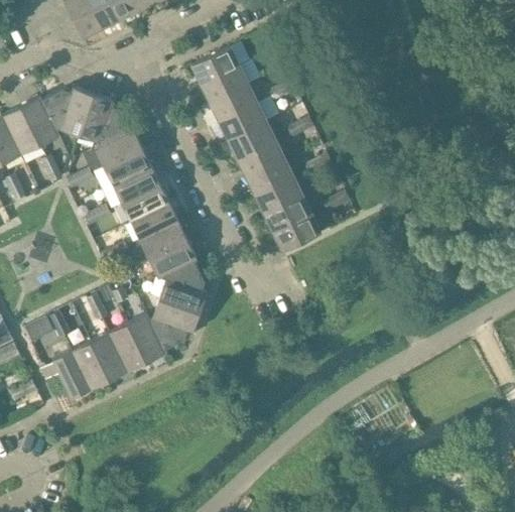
[(86,0),(66,0),(63,1),(82,39),(102,30),(86,0)]
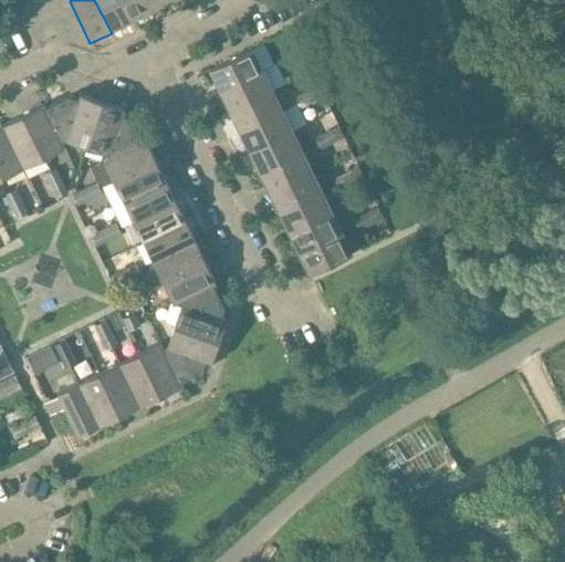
[(119,0),(94,0),(112,33),(132,23),(119,0)]
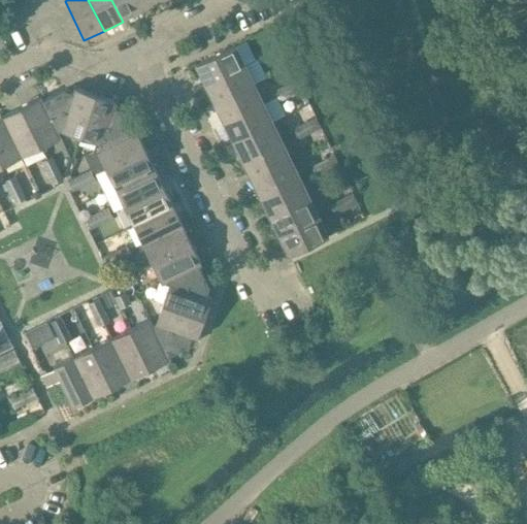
[(135,0),(111,0),(123,22),(141,12),(135,0)]
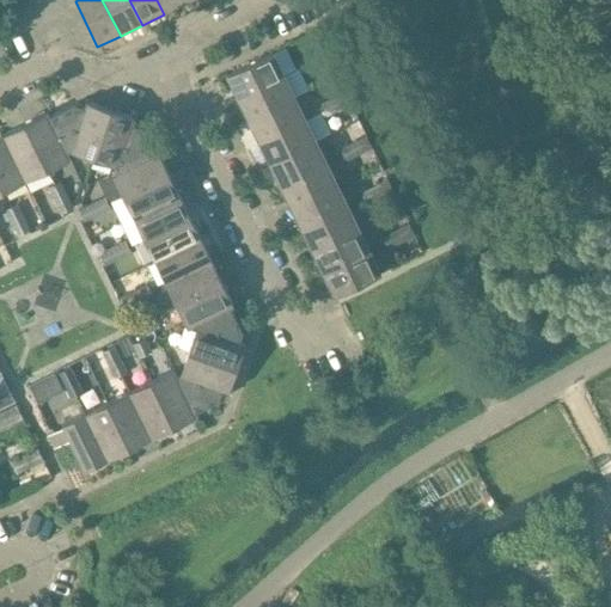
[(183,0),(157,0),(164,14),(187,4),(183,0)]
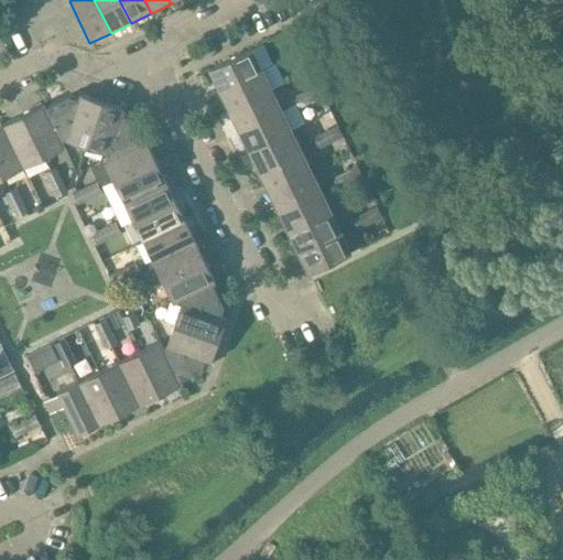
[(294,11),(289,13),(291,20),(298,17),(294,11)]
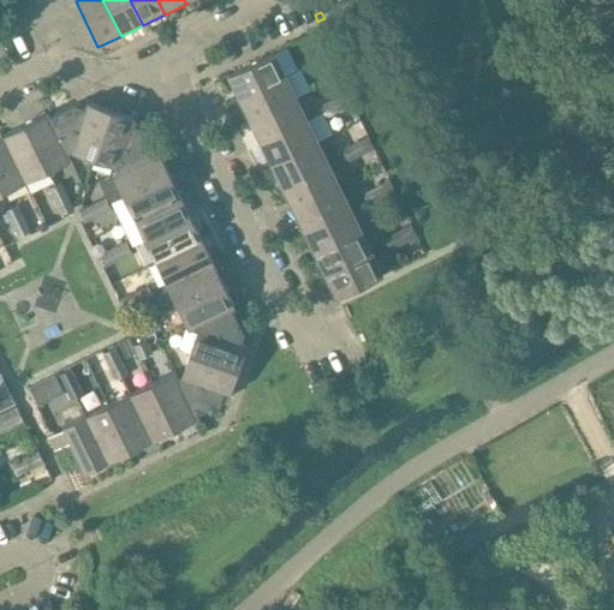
[(326,54),(313,60),(319,71),(332,65),(326,54)]
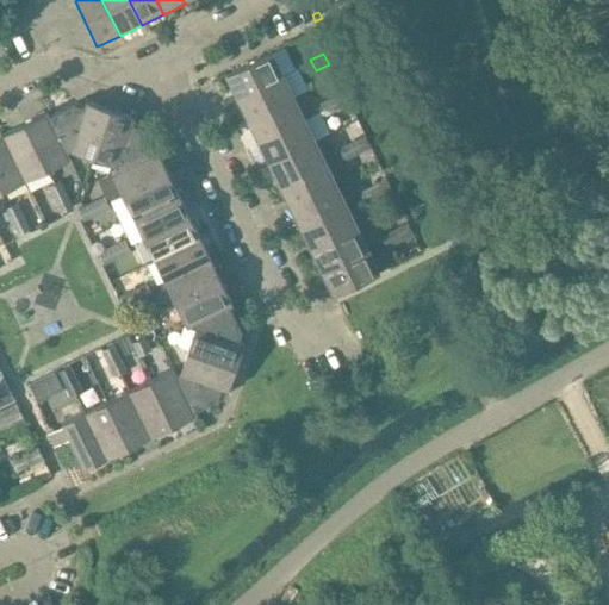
[(272,57),(227,80),(237,103),(283,80),(272,57)]
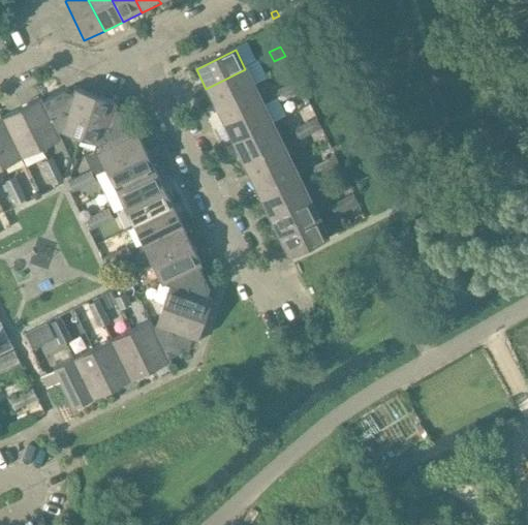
[(257,57),(259,62),(261,67),(274,61),(269,52),(257,57)]
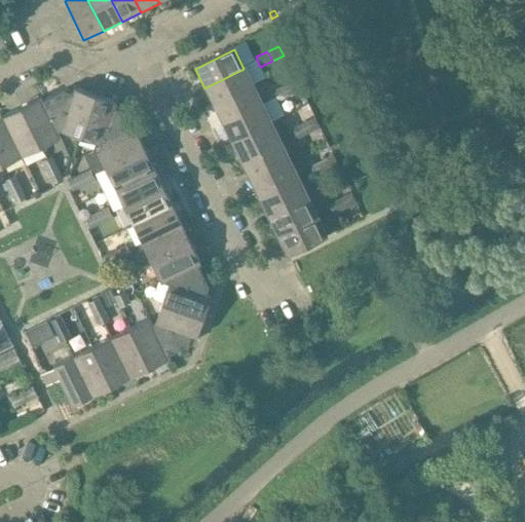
[(244,69),(204,88),(214,107),(253,87),(244,69)]
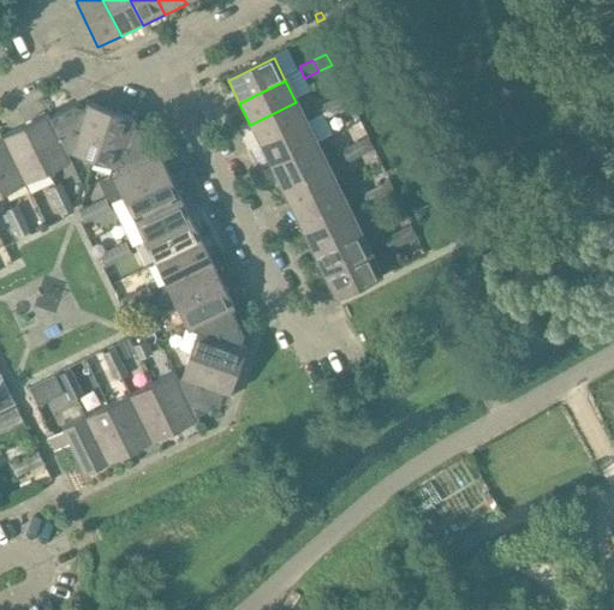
[(352,109),(347,97),(334,105),(340,115),(352,109)]
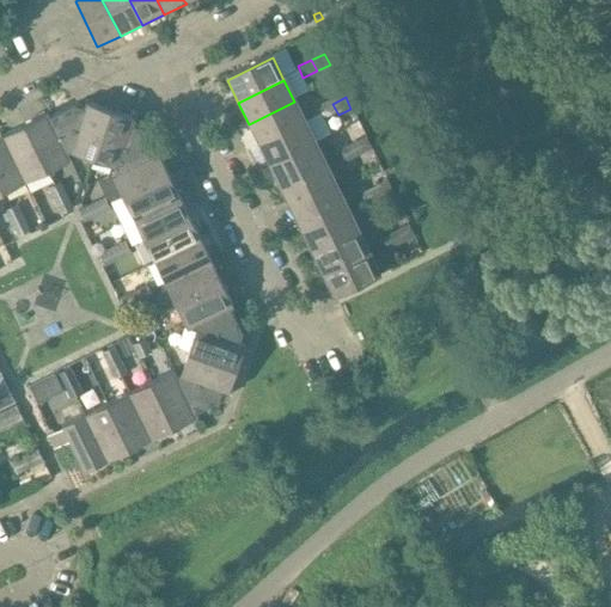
[(294,102),(249,124),(260,146),(305,124),(294,102)]
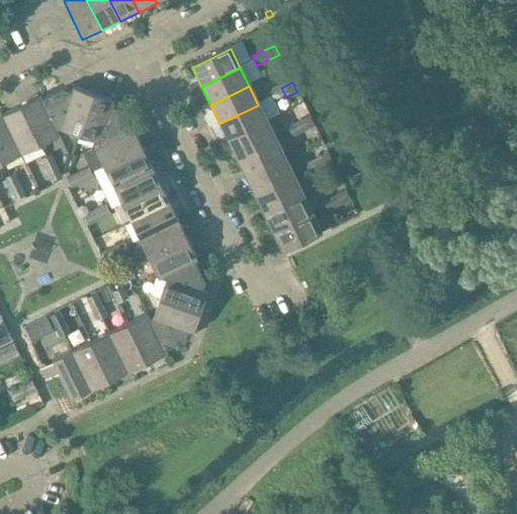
[(286,97),(281,88),(270,93),(274,103),(275,102),(286,97)]
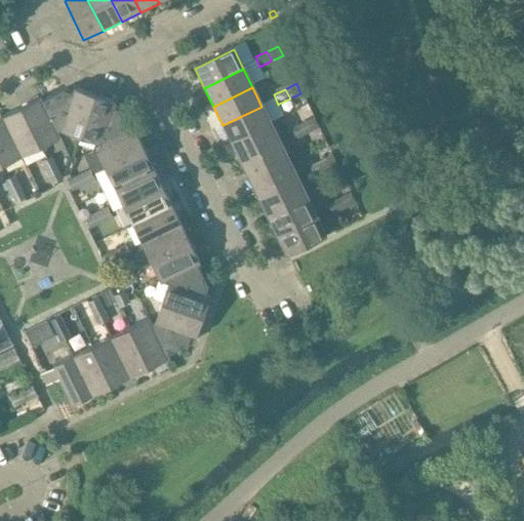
[(95,98),(74,91),(72,96),(74,97),(62,133),(81,139),(95,98)]
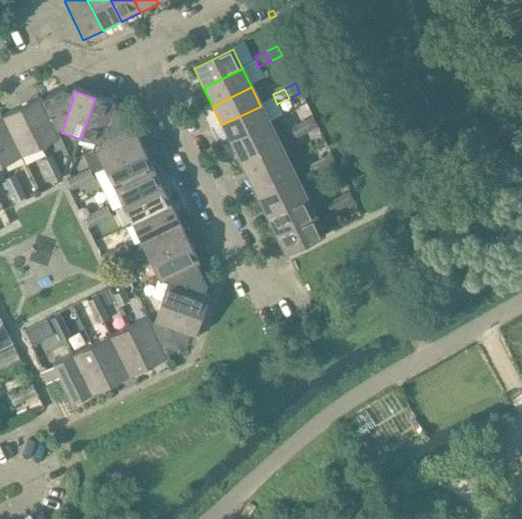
[(63,93),(43,103),(57,134),(61,133),(74,97),(72,96),(63,93)]
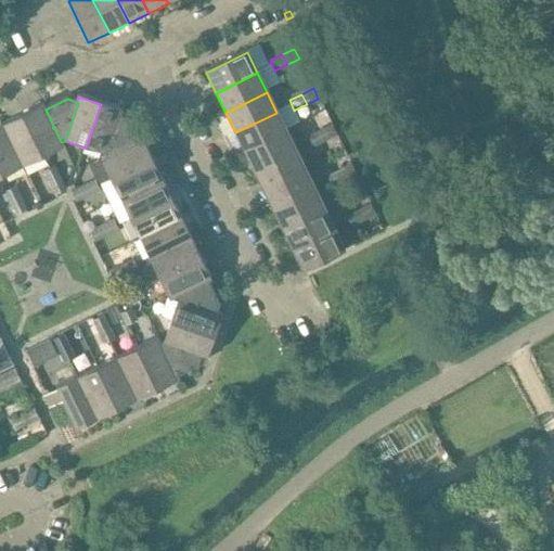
[(123,112),(101,104),(86,148),(106,154),(106,155),(119,117),(120,117),(123,112)]
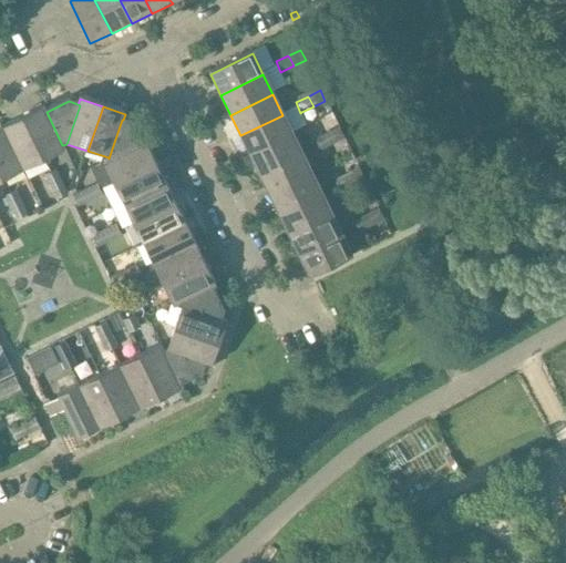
[(317,113),(314,106),(301,112),(305,120),(317,113)]
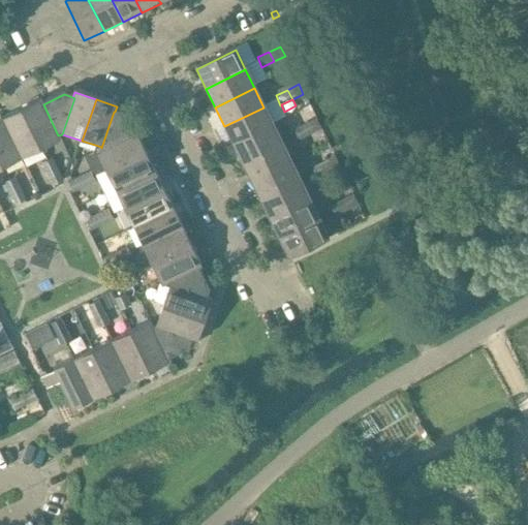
[(41,101),(22,112),(41,150),(61,141),(58,135),(43,104),(41,101)]
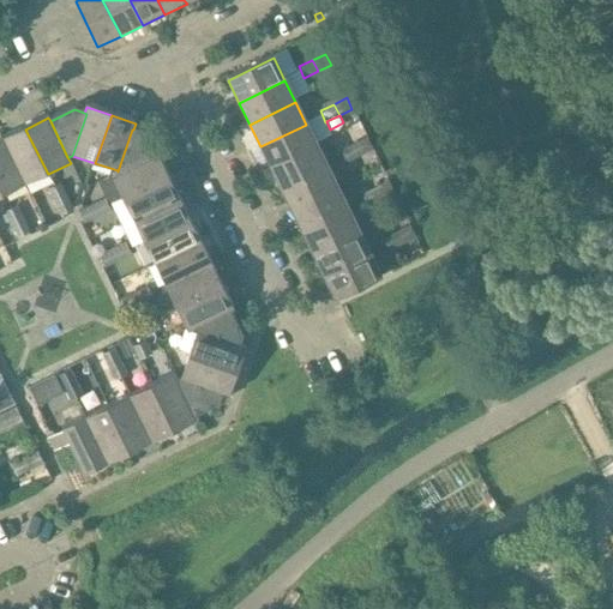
[(306,125),(260,146),(271,169),(317,146),(306,125)]
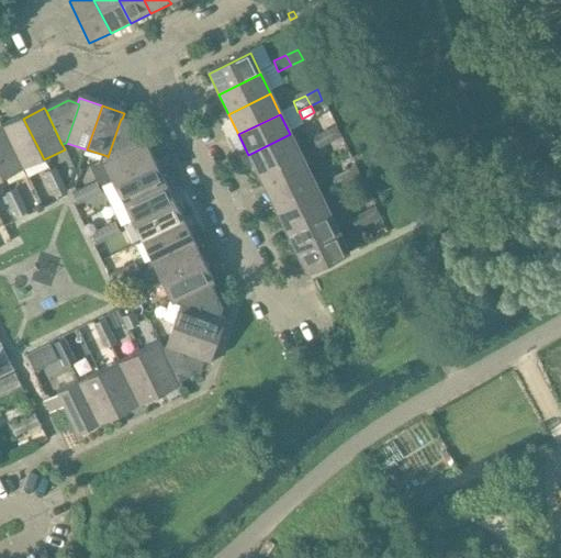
[(23,119),(3,127),(23,169),(44,159),(23,119)]
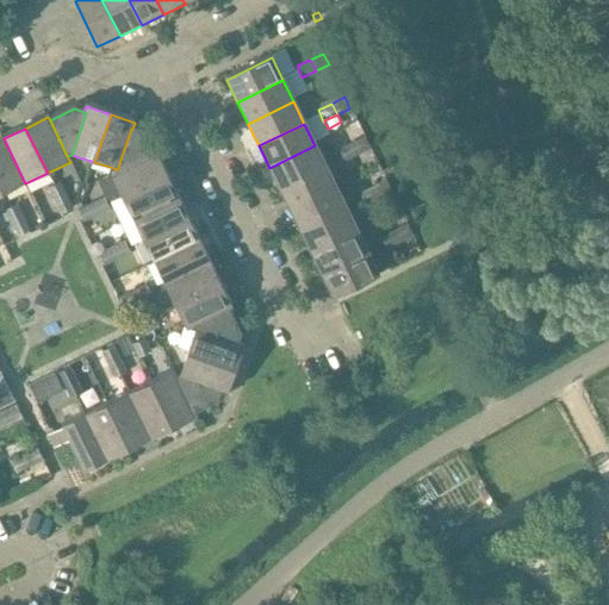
[(142,132),(132,129),(131,129),(117,170),(118,173),(154,156),(142,132)]
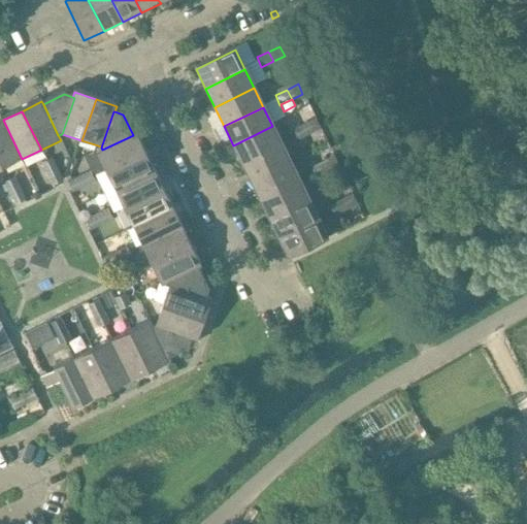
[(3,120),(0,121),(0,162),(3,168),(22,159),(3,120)]
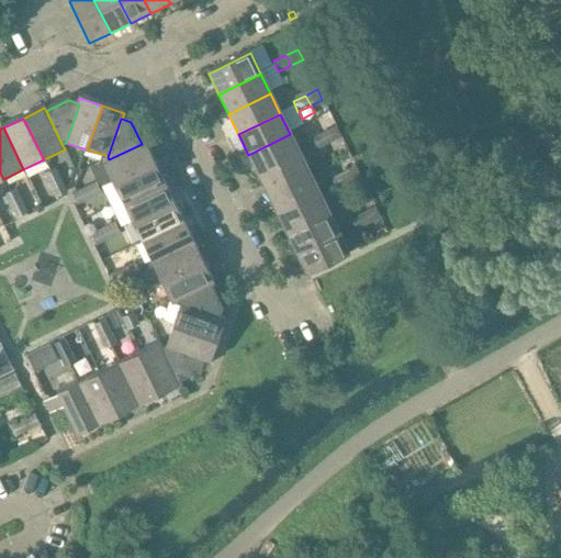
[(337,130),(325,135),(331,146),(341,140),(337,130)]
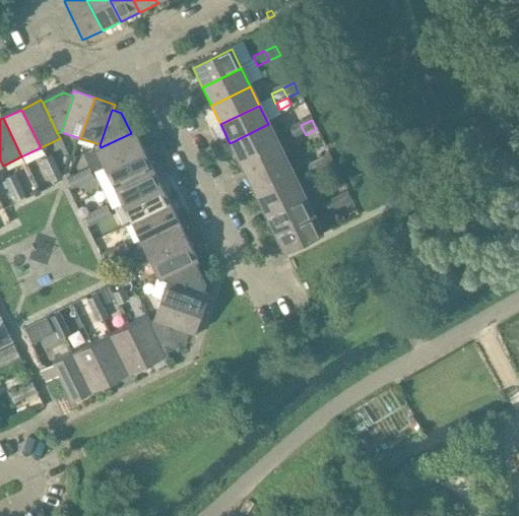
[(268,124),(230,143),(239,162),(277,142),(268,124)]
